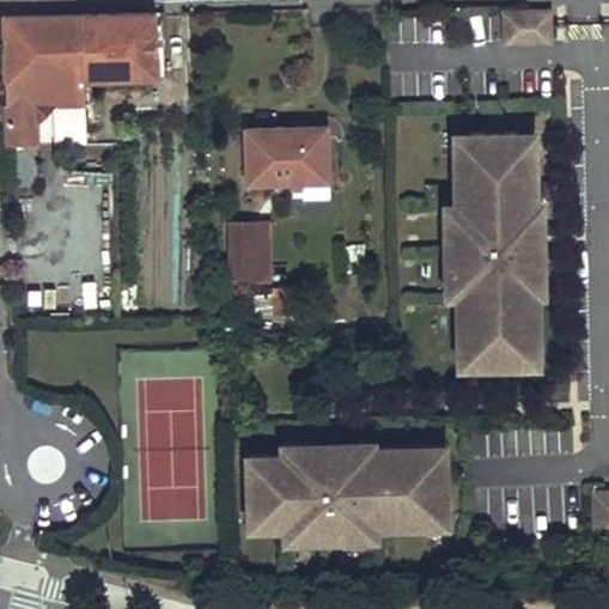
[(501,44),(547,44),(546,13),(500,14),(501,44)]
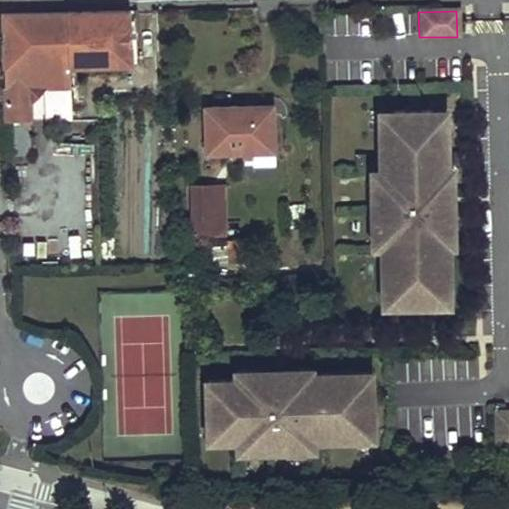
[(3,46),(3,70),(10,70),(67,69),(123,67),(123,13),(2,16),(3,46)]
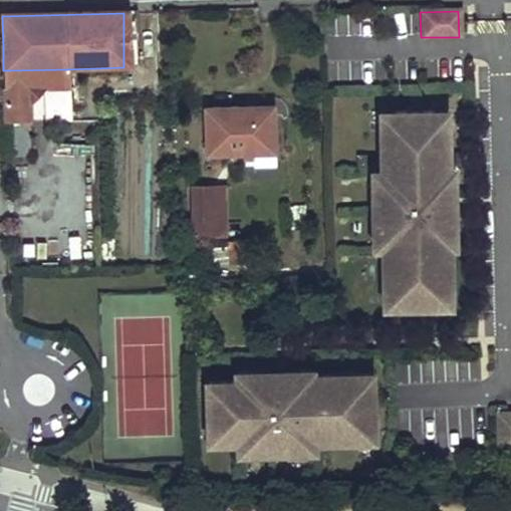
[(67,69),(10,70),(11,90),(19,91),(19,112),(4,113),(4,123),(29,122),(28,104),(41,90),(68,90),(67,69)]
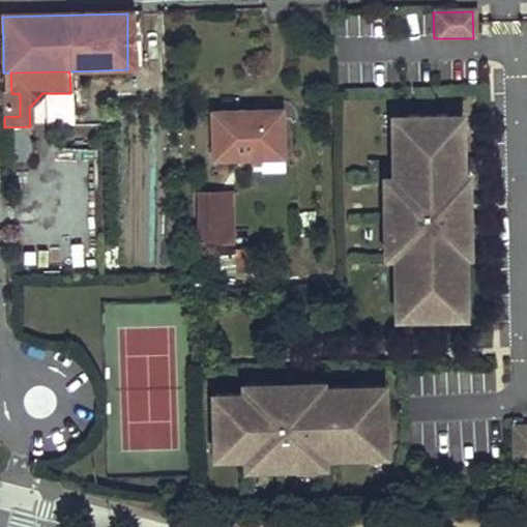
[(3,95),(4,117),(20,116),(20,94),(11,93),(3,95)]
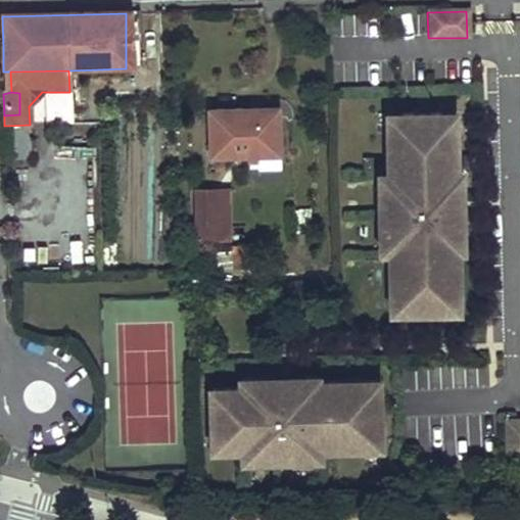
[(69,92),(42,92),(43,125),(71,124),(69,92)]
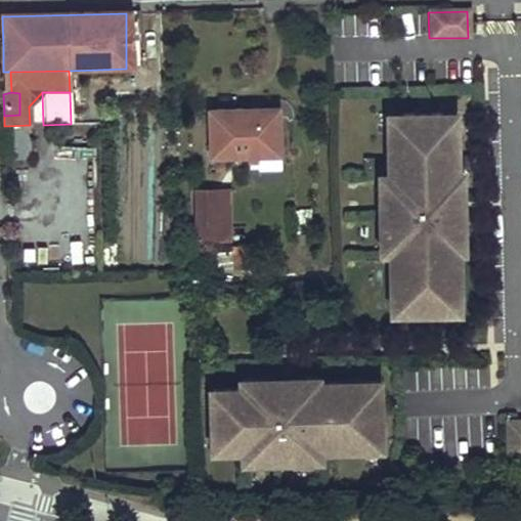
[(276,111),(209,112),(211,159),(276,157),(276,111)]
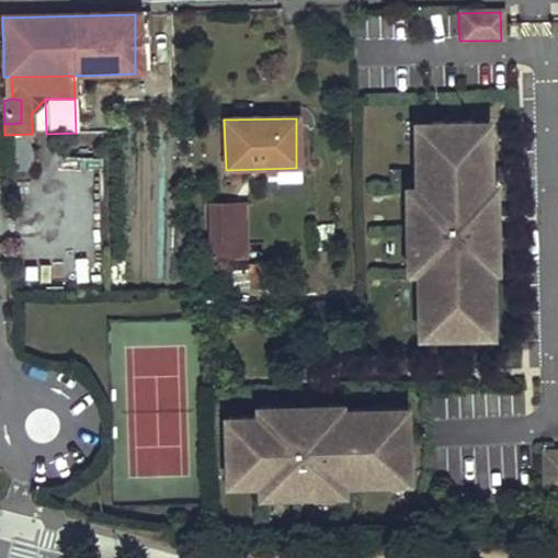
[(473,140),(473,123),(426,124),(428,141),(413,141),(411,141),(412,160),(414,160),(414,189),(414,202),(405,202),(405,219),(408,219),(409,242),(406,242),(406,259),(416,258),(417,272),(417,300),(414,300),(414,319),(417,319),(431,319),(431,337),(476,336),(476,318),(490,318),(492,318),(491,299),(489,299),(488,271),(488,269),(484,269),(484,258),(493,258),(493,240),(491,240),(490,218),(492,218),(492,201),(482,201),(482,190),(487,190),(487,188),(487,158),(489,158),(489,140),(487,140),(473,140)]
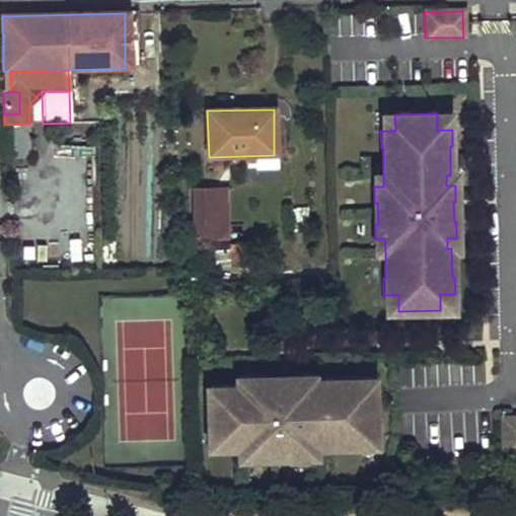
[(450,130),(449,114),(437,114),(437,130),(450,130)]
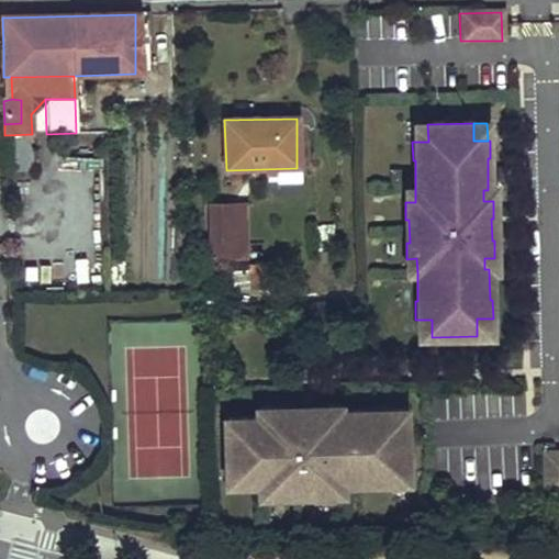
[(414,124),(414,142),(428,142),(427,124),(414,124)]
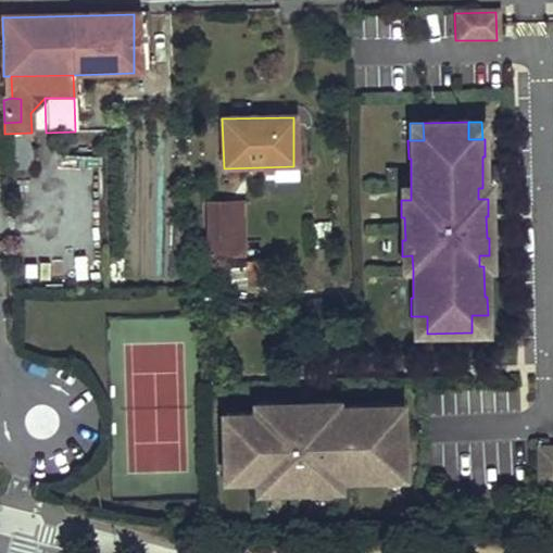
[(30,174),(29,142),(8,142),(9,175),(30,174)]
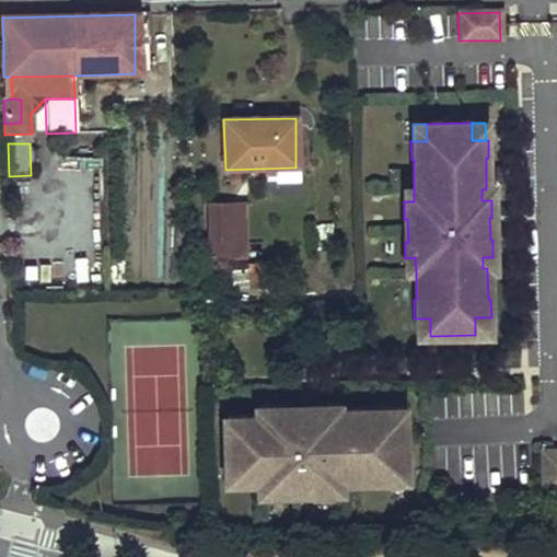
[(491,200),(491,187),(486,187),(486,189),(482,189),(482,200),(491,200)]
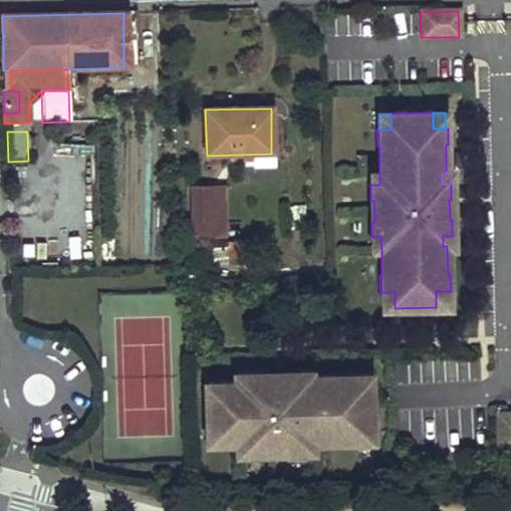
[(379,173),(370,173),(370,185),(379,185),(379,173)]
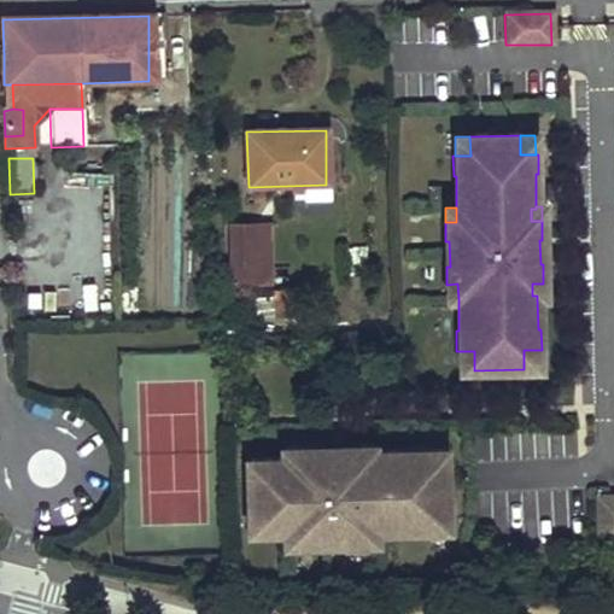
[(268,226),(227,227),(228,286),(269,285),(268,226)]
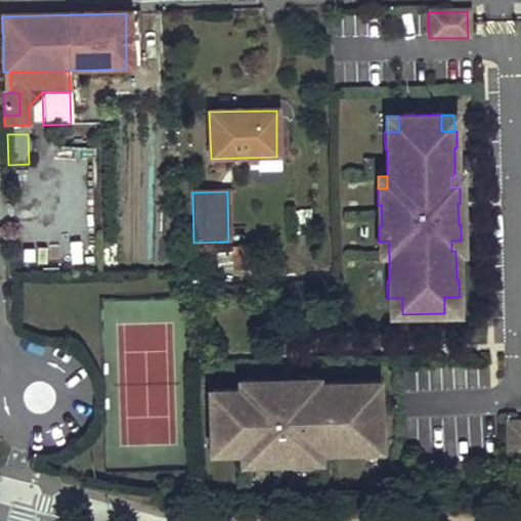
[(379,242),(379,255),(389,254),(388,241),(379,242)]
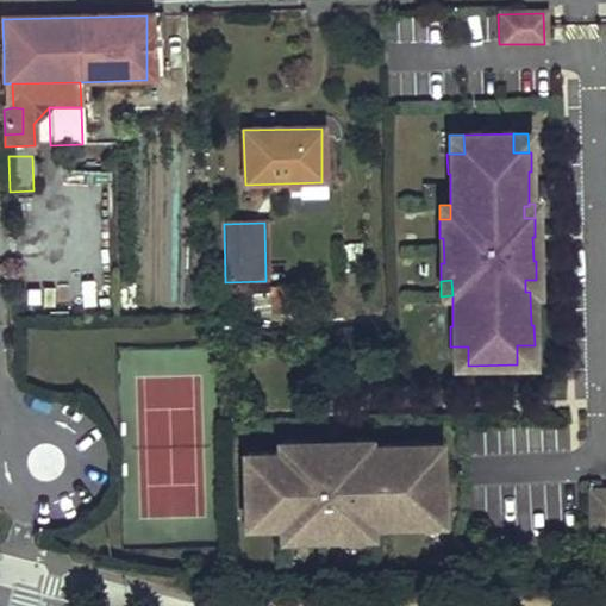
[(530,294),(536,294),(536,280),(525,280),(525,292),(530,292),(530,294)]
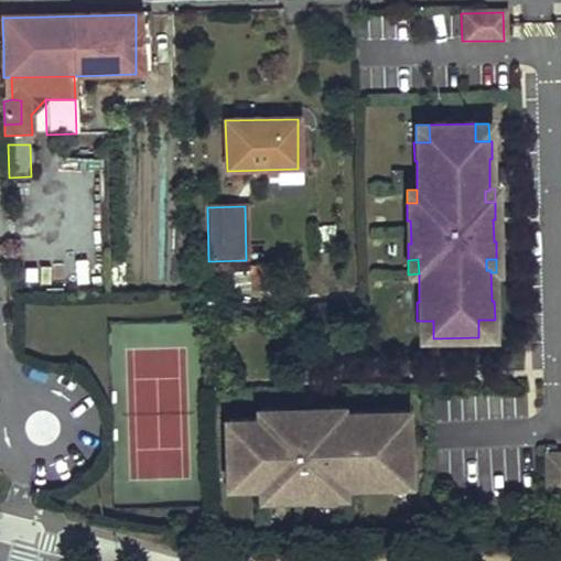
[(271,263),(248,269),(252,290),(274,284),(271,263)]
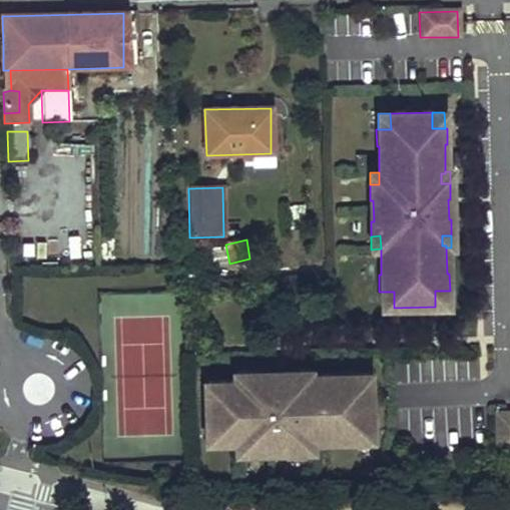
[(435,307),(448,307),(448,291),(435,291),(435,307)]
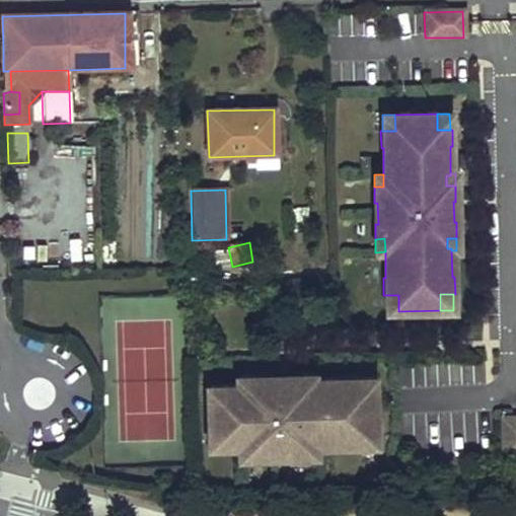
[(385,295),(386,311),(398,311),(398,295),(385,295)]
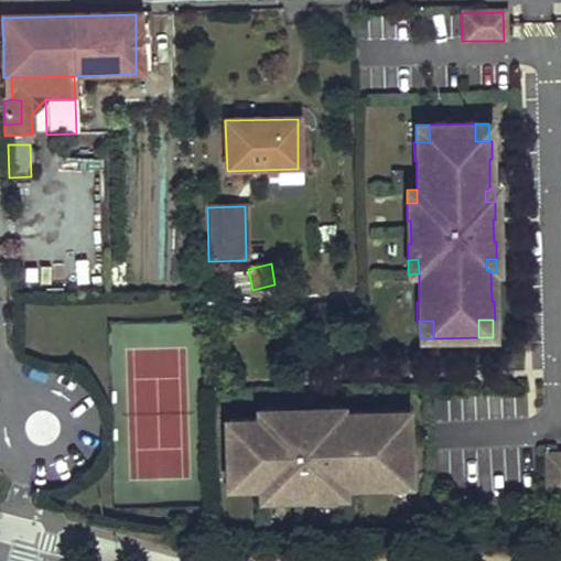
[(257,421),(224,421),(226,482),(247,481),(247,487),(259,486),(259,488),(272,488),(273,498),(290,498),(290,495),(312,494),(313,497),(330,497),(328,486),(343,486),(371,485),(371,487),(390,487),(390,485),(389,471),(407,471),(406,425),(388,425),(388,412),(388,410),(369,411),(369,413),(341,413),(338,413),(338,418),(327,419),(327,409),(311,409),(311,412),(288,412),(288,410),(270,410),(270,420),(257,421)]
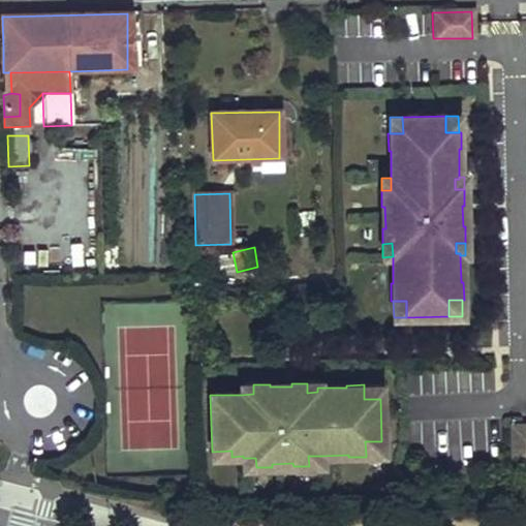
[(319,388),(319,383),(307,383),(307,393),(317,392),(317,388),(319,388)]
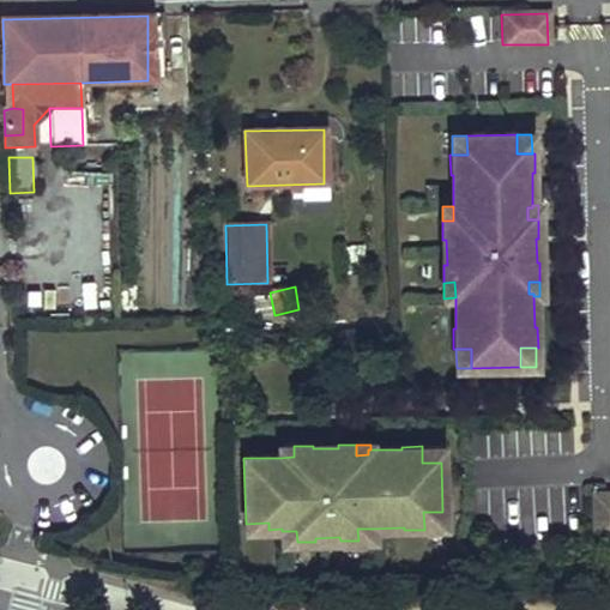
[(294,446),(279,446),(279,458),(294,457),(294,446)]
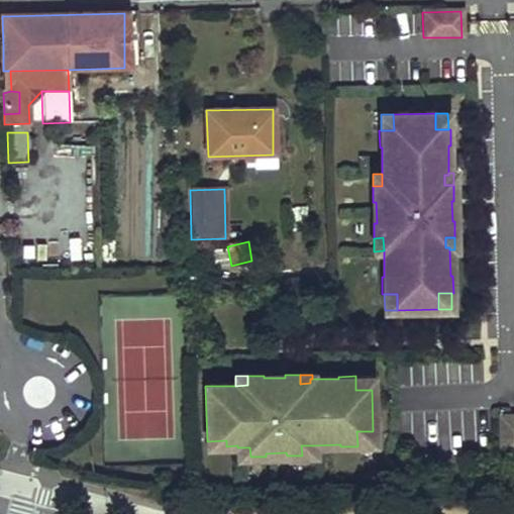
[(372,390),(372,377),(355,378),(355,390),(372,390)]
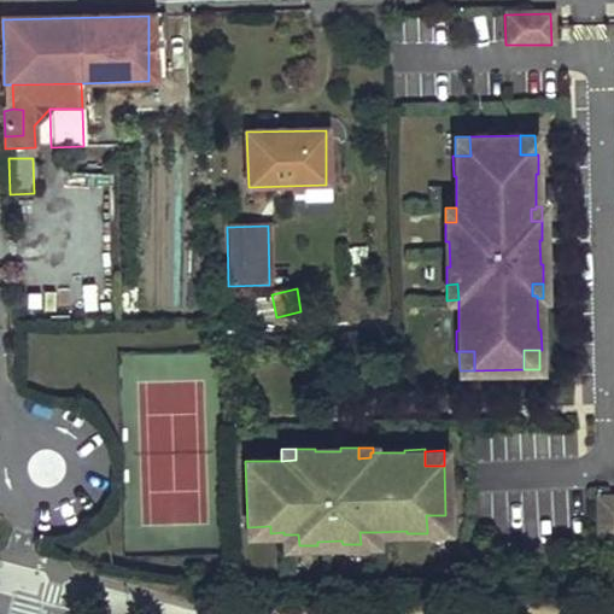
[(613,497),(595,498),(596,542),(613,541),(613,497)]
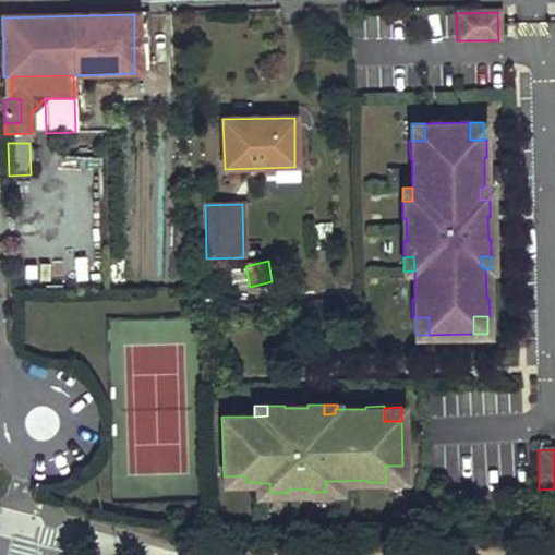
[(386,480),(403,479),(402,466),(385,466),(386,480)]
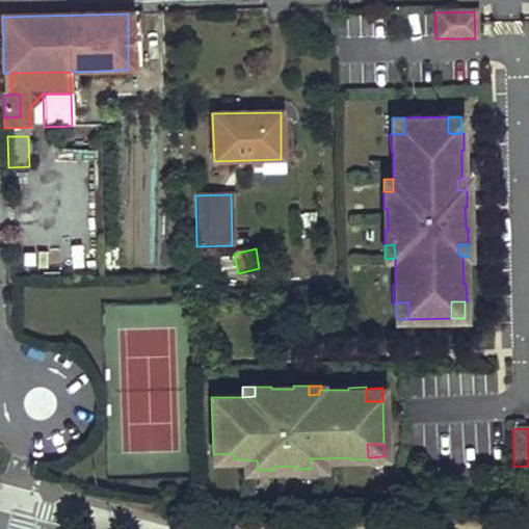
[(323,469),(323,458),(310,458),(311,469),(323,469)]
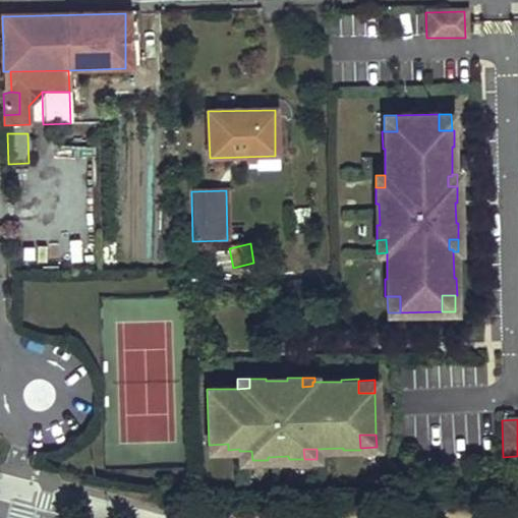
[(239,451),(239,460),(252,460),(251,451),(239,451)]
